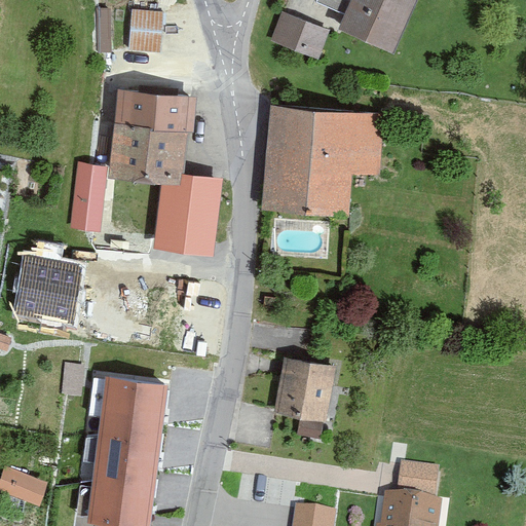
[(318,0),(318,1),(342,11),(334,28),(395,54),(418,0),(318,0)]
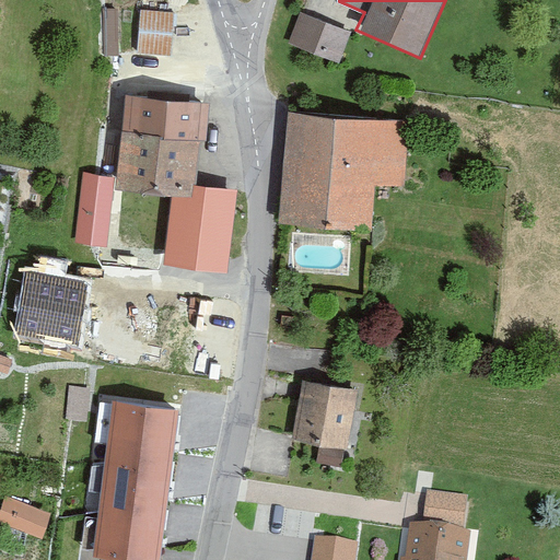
[(176,6),(141,2),(137,53),(173,55),(176,6)]
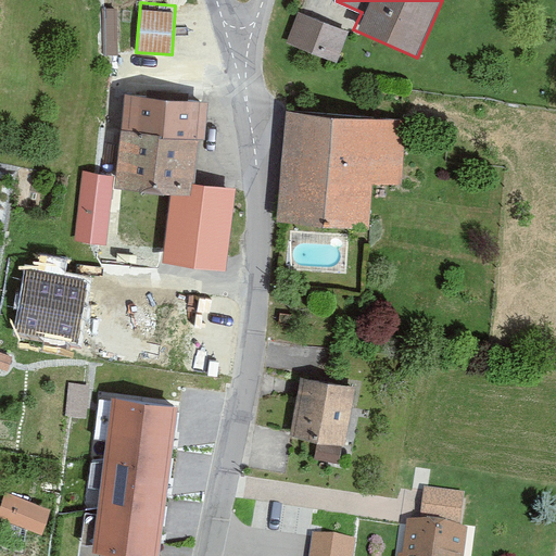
[(349,32),(299,11),(287,41),(336,62),(349,32)]
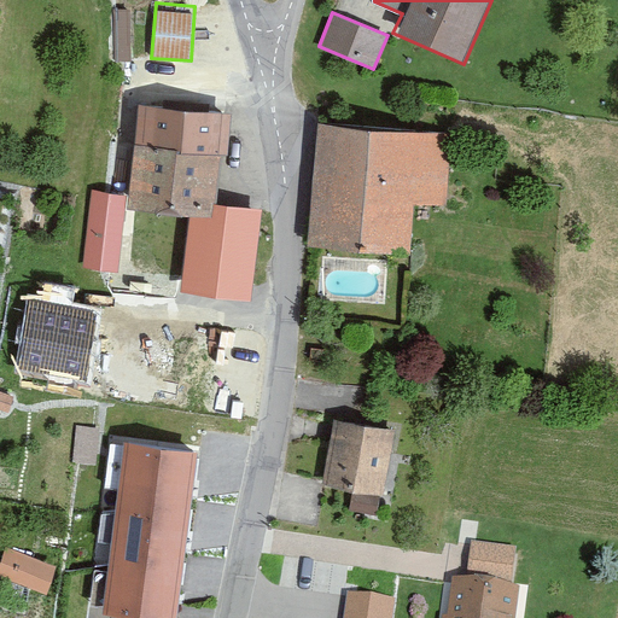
[(233,114),(139,103),(127,205),(192,213),(213,215),(214,203),(220,152),(228,153),(233,114)]
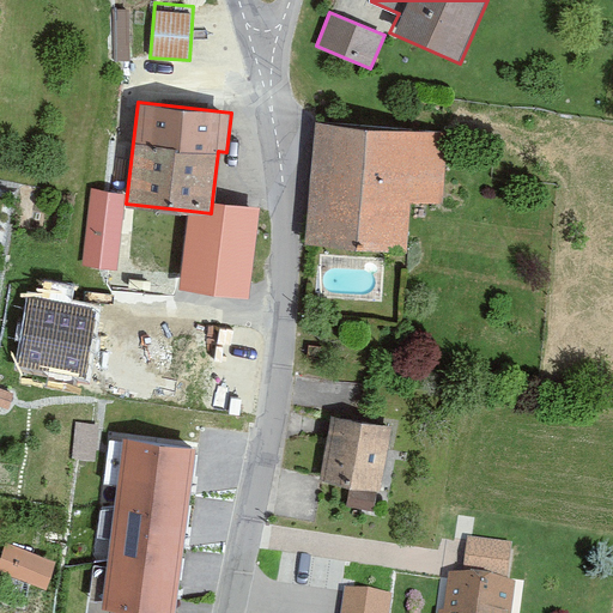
[(441,127),(314,117),(304,238),(406,247),(410,196),(435,199),(441,127)]
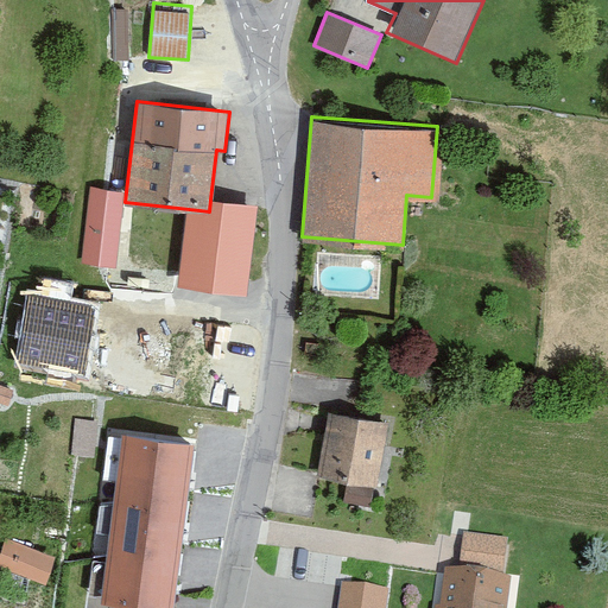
[(120,201),(92,198),(88,251),(116,252),(120,201)]
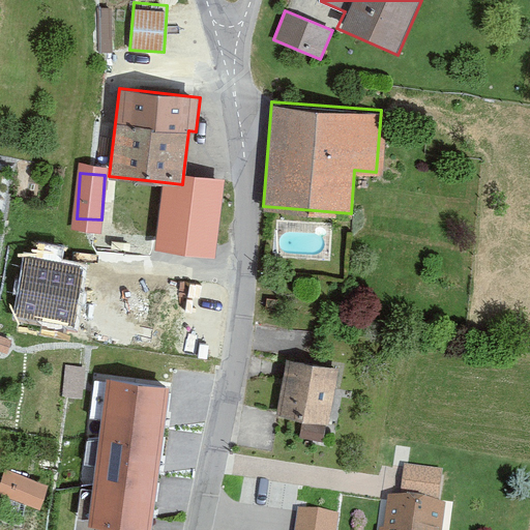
[(182,184),(165,182),(156,248),(215,256),(225,179),(183,174),(182,184)]
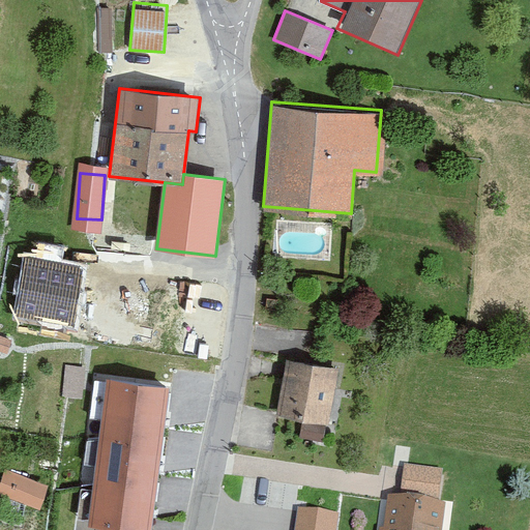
[(84,266),(27,256),(16,315),(74,325),(84,266)]
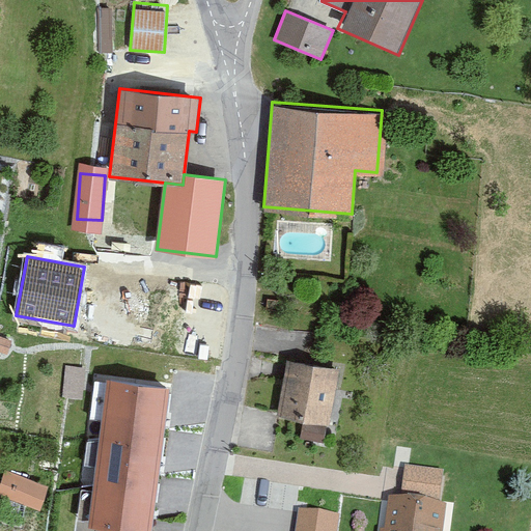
[(340,368),(288,359),(278,416),(330,425),(340,368)]
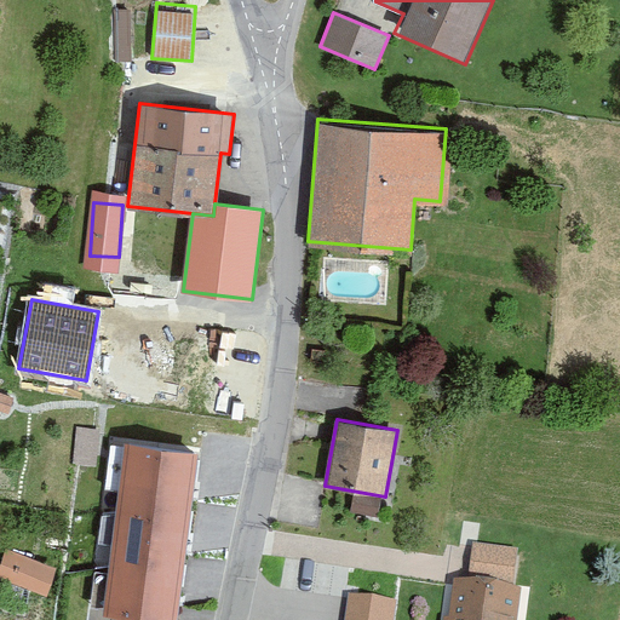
[(199,453),(126,443),(116,512),(193,501),(199,453)]
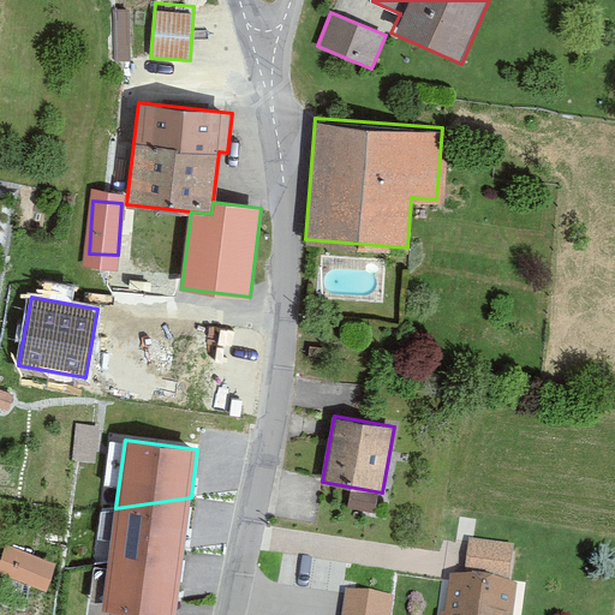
[(191,497),(115,508),(109,562),(184,549),(191,497)]
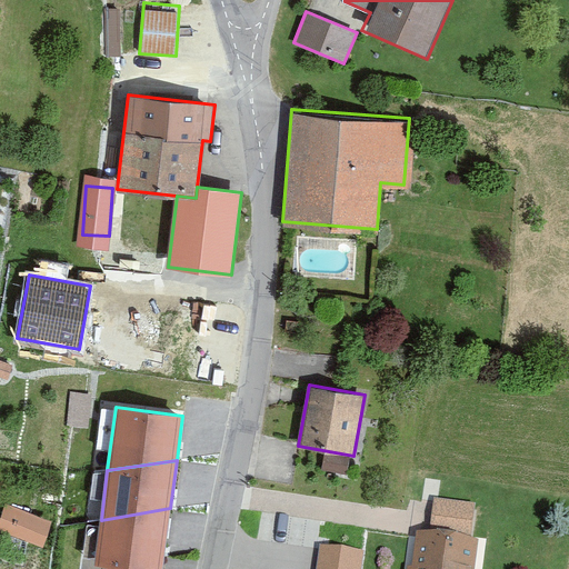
[(7,498),(0,513),(0,527),(46,546),(57,518),(7,498)]
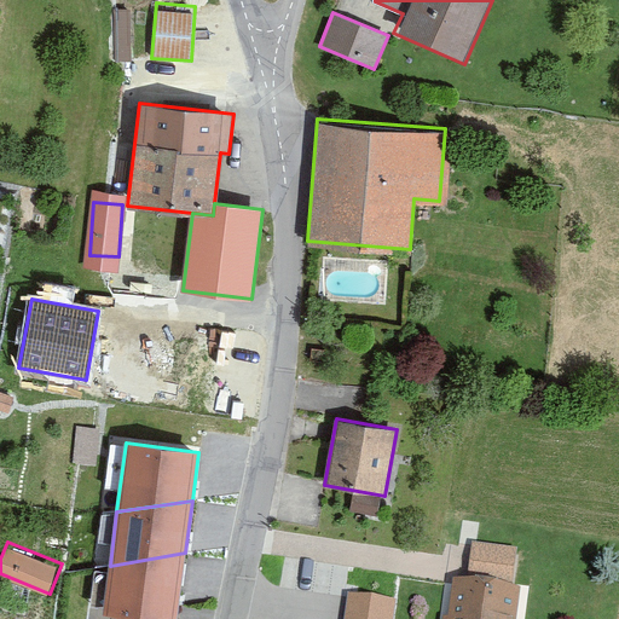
[(466,582),(451,580),(445,618),(516,618),(520,591),(514,590),(519,549),(470,543),(466,582)]
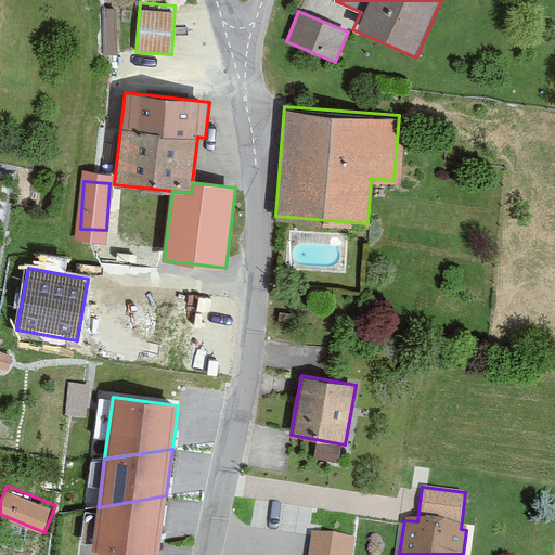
[(99,507),(92,551),(125,554),(157,554),(166,495),(99,507)]
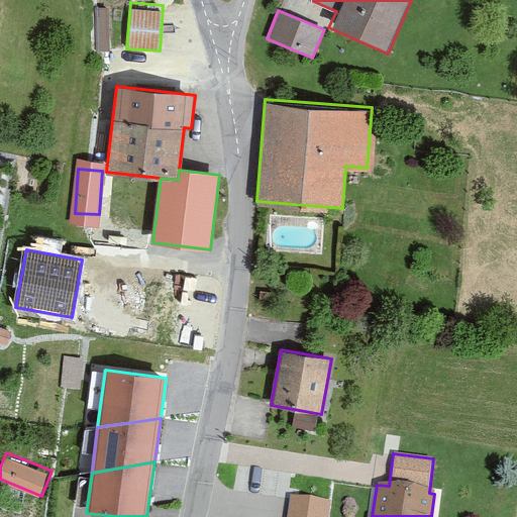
[(328,516),(330,505),(292,499),(289,516),(328,516)]
